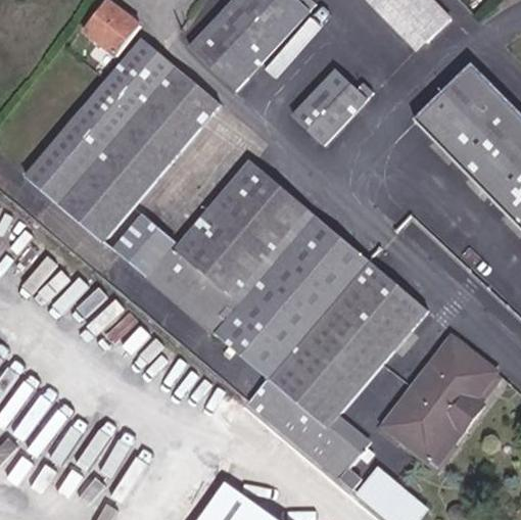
[(82,30),(114,55),(139,24),(109,0),(104,0),(82,30)]
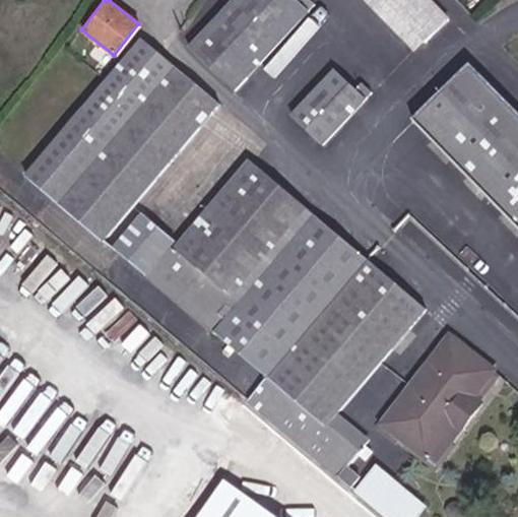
[(231,0),(188,47),(234,88),(314,3),(311,0),(231,0)]
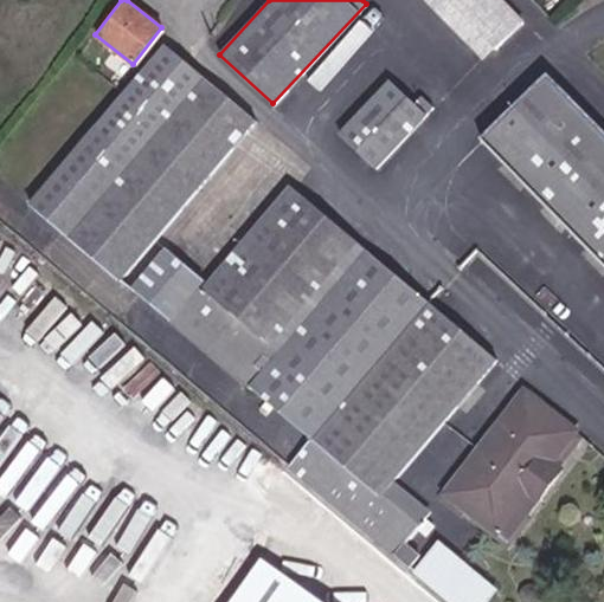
[(424,0),(482,59),(521,19),(502,0),(424,0)]
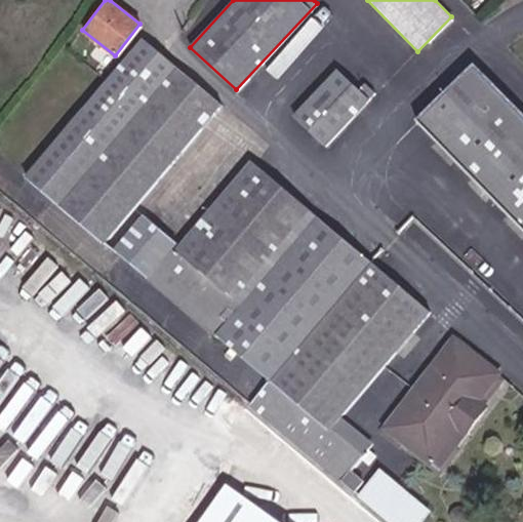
[(219,103),(147,41),(29,178),(104,243),(219,103)]
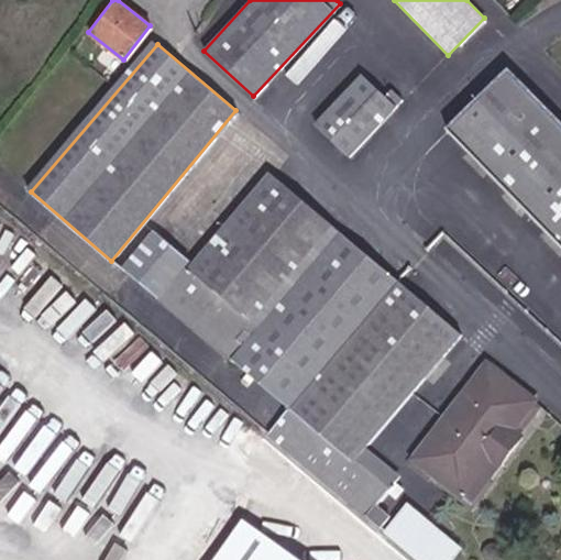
[(560,122),(507,68),(446,128),(560,245),(560,122)]
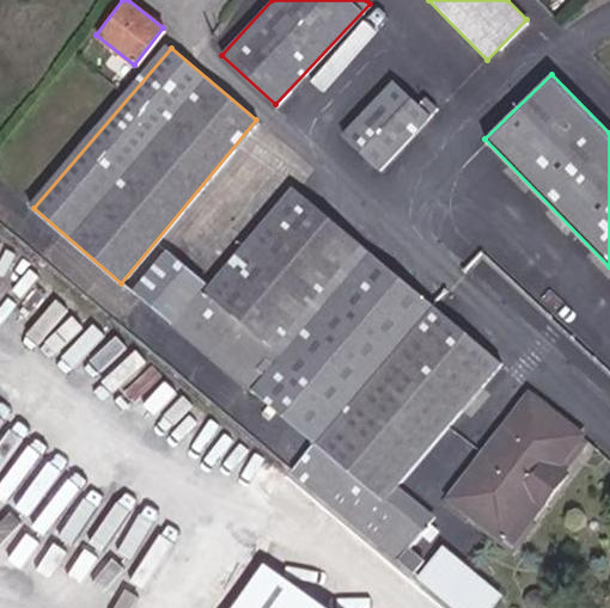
[(378,167),(435,106),(425,96),(418,104),(392,80),(342,134),(378,167)]
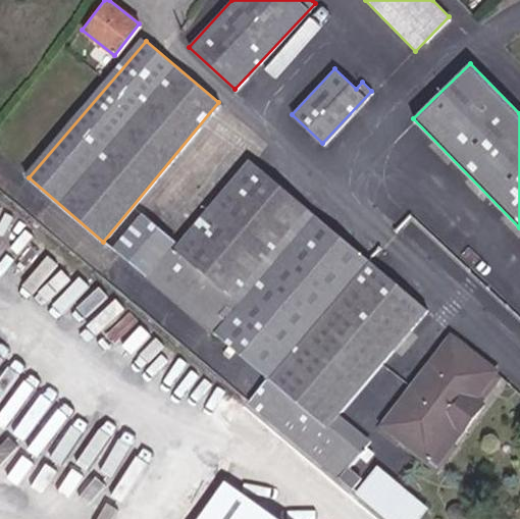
[(267,376),(249,400),(339,475),(347,464),(365,444),(347,428),(341,436),(327,426),(334,418),(427,309),(250,159),(149,276),(267,376)]
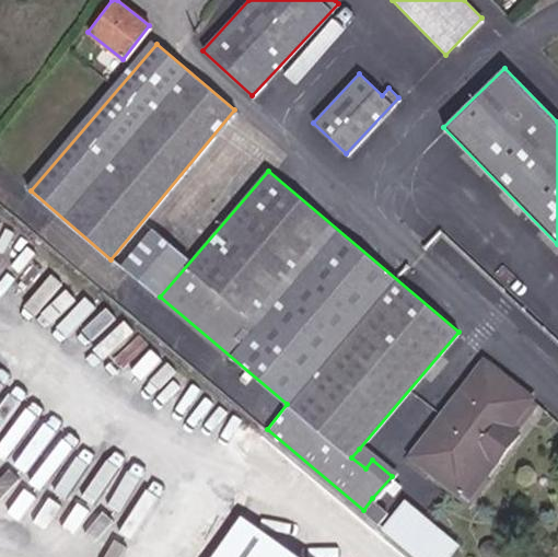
[(155,294),(187,257),(167,241),(178,229),(166,218),(157,230),(153,229),(123,266),(155,294)]
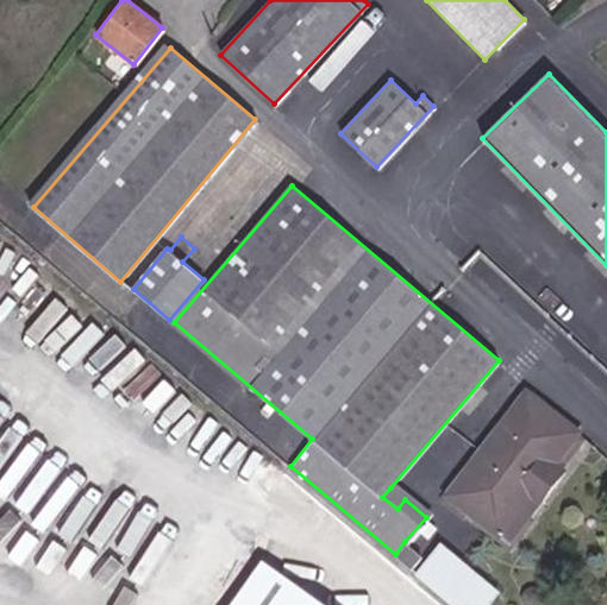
[(576,430),(525,392),(449,491),(464,504),(463,508),(507,540),(561,470),(551,462),(576,430)]
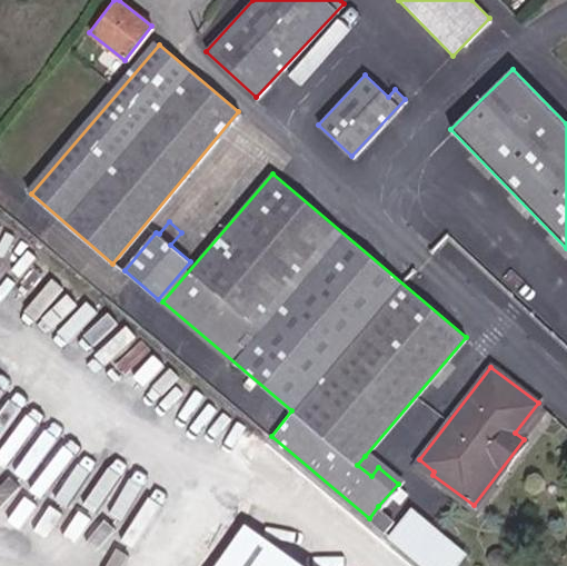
[(378,467),(365,456),(357,465),(371,476),(378,467)]
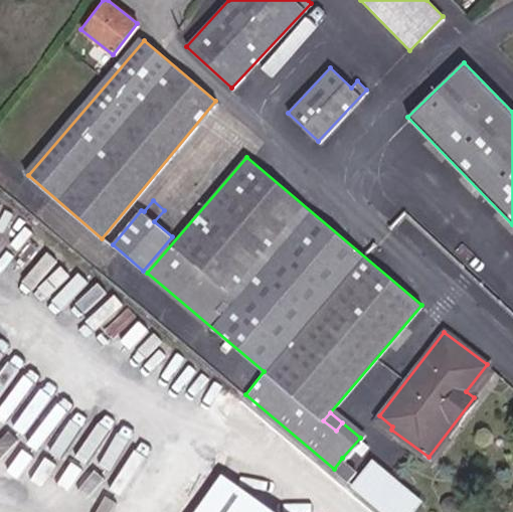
[(342,458),(334,469),(347,480),(355,470),(342,458)]
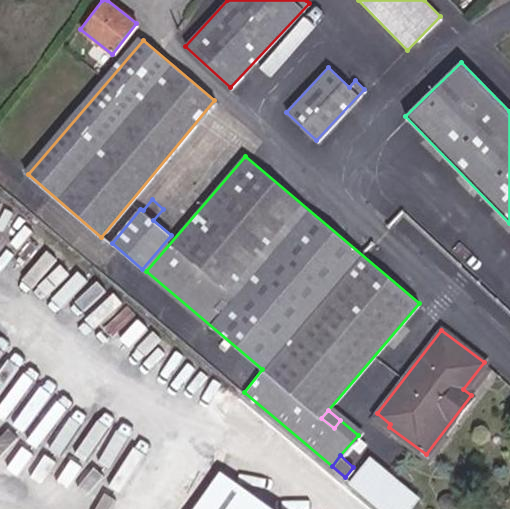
[(350,481),(383,508),(406,508),(416,498),(369,458),(350,481)]
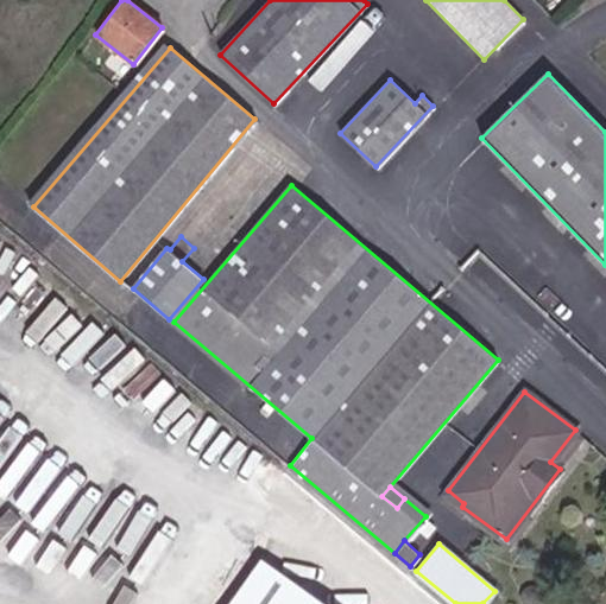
[(326,603),(262,558),(228,603),(326,603)]
